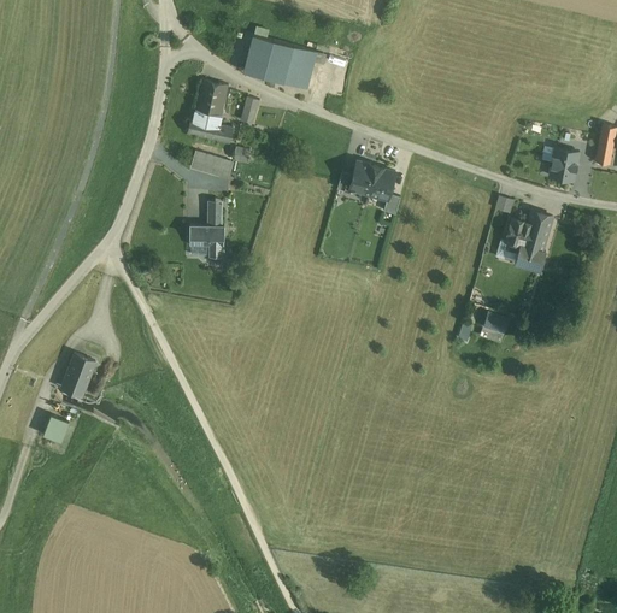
[(316,54),(253,39),(244,75),(306,92),(316,54)]
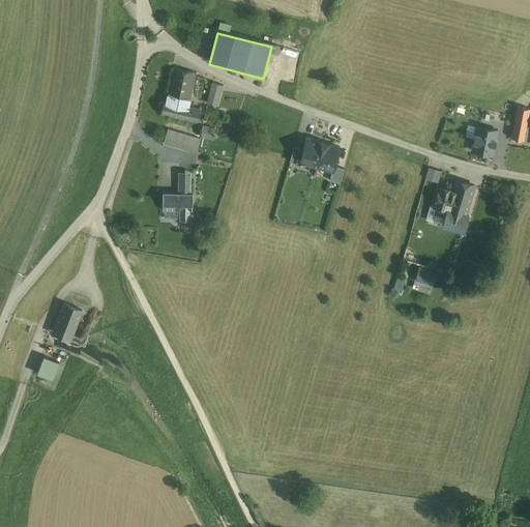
[(195,78),(174,74),(169,96),(189,101),(195,78)]
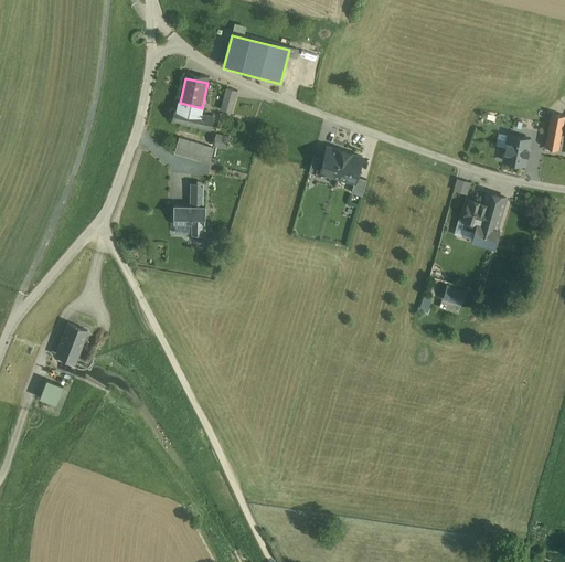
[(225,93),(219,115),(231,118),(236,95),(225,93)]
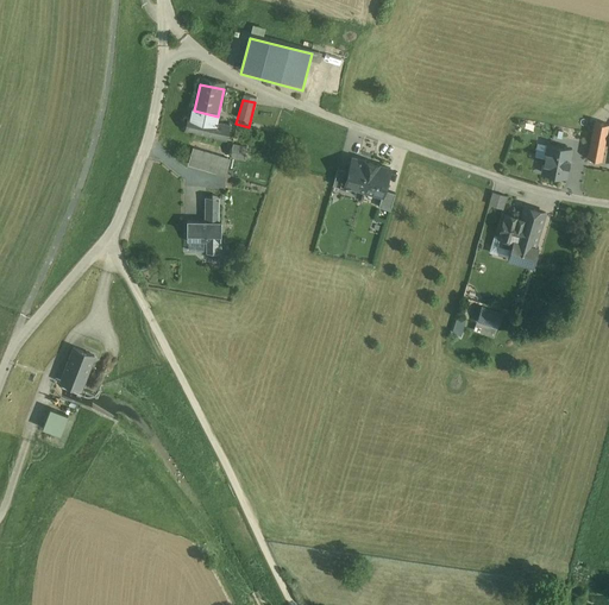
[(218,117),(194,111),(192,121),(215,127),(218,117)]
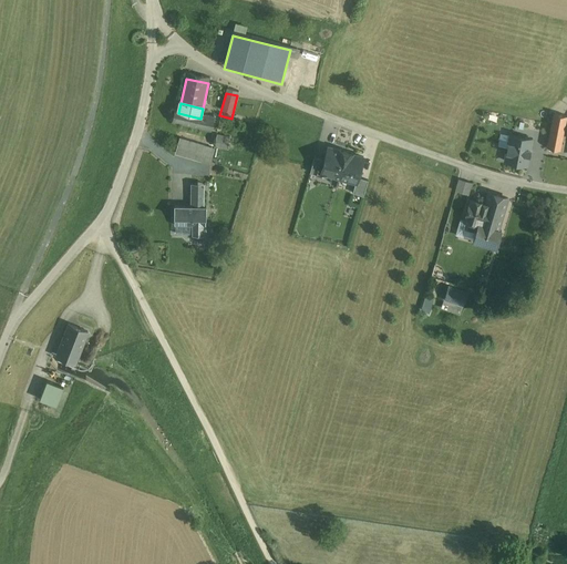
[(174,113),(171,125),(210,135),(214,123),(174,113)]
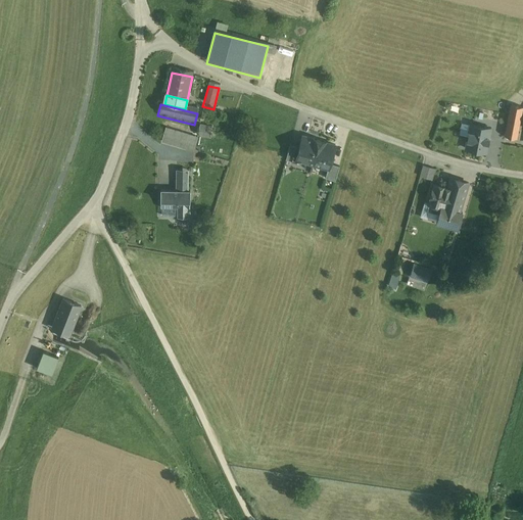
[(508,122),(506,139),(516,141),(522,109),(512,107),(508,122)]
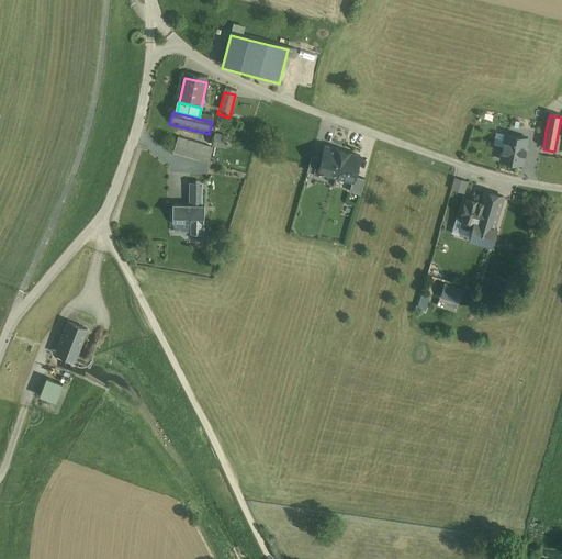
[(506,136),(501,161),(523,167),(528,141),(506,136)]
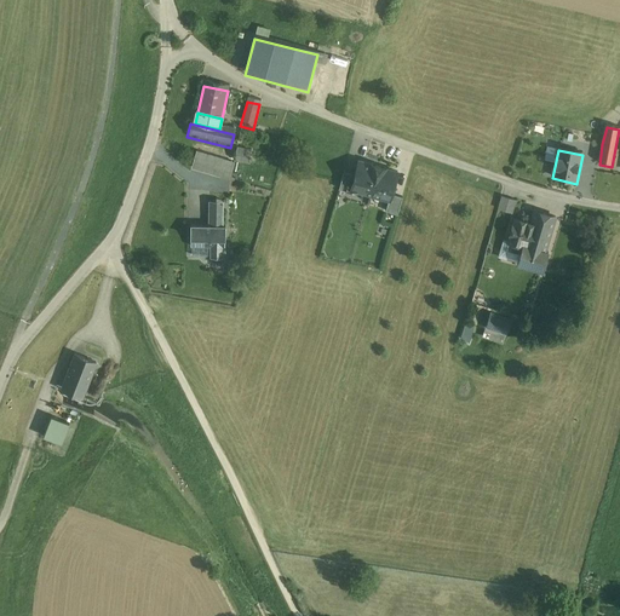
[(252,155),(240,153),(236,166),(248,170),(252,155)]
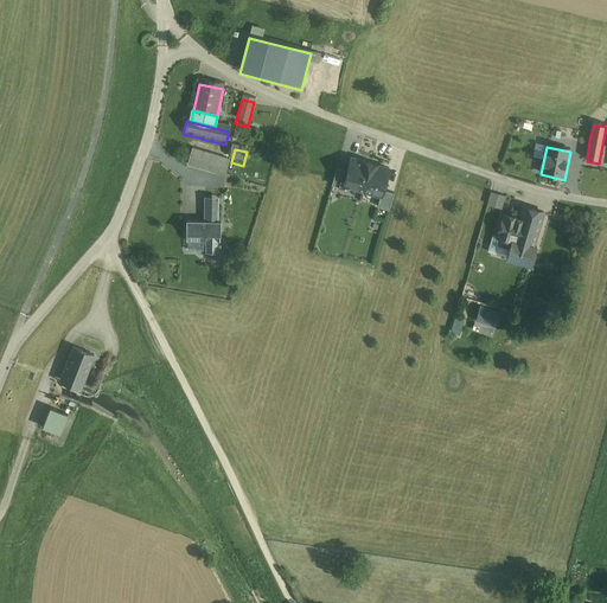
[(230,161),(193,152),(187,171),(225,181),(230,161)]
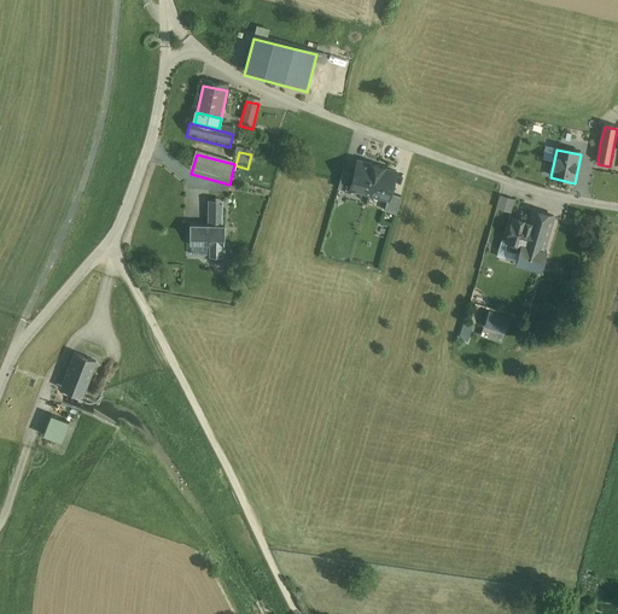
[(357,179),(354,192),(355,193),(369,197),(377,168),(357,163),(356,170),(360,170),(357,179)]
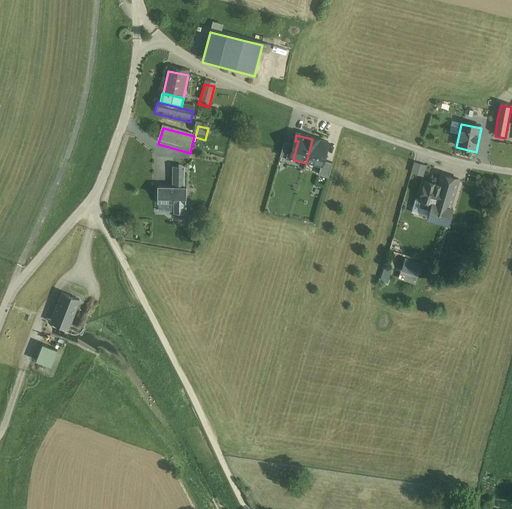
[(312,139),(306,163),(321,167),(322,167),(323,163),(329,144),(312,139)]
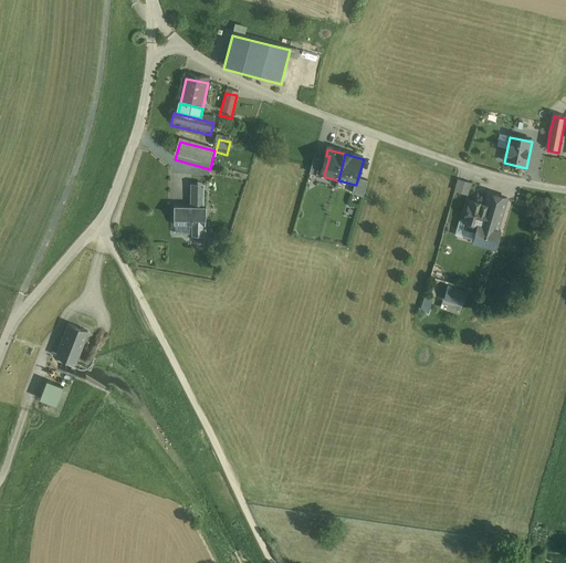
[(324,176),(327,164),(314,159),(312,169),(310,176),(315,177),(324,179),(325,177),(324,176)]
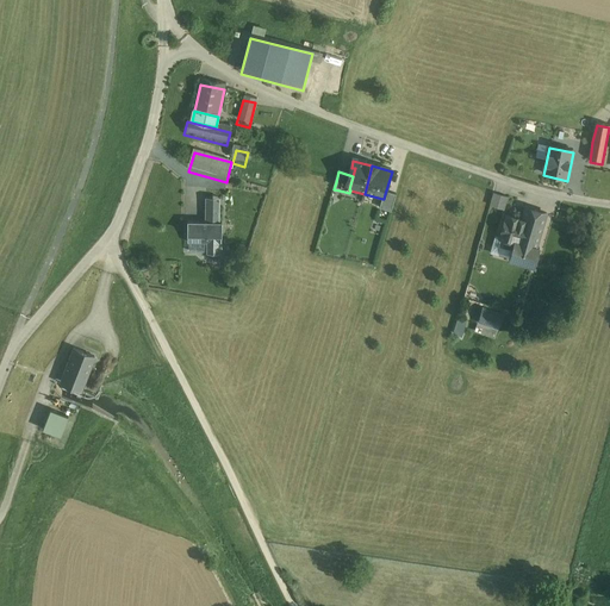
[(396,197),(385,194),(384,199),(383,199),(380,211),(391,214),(396,197)]
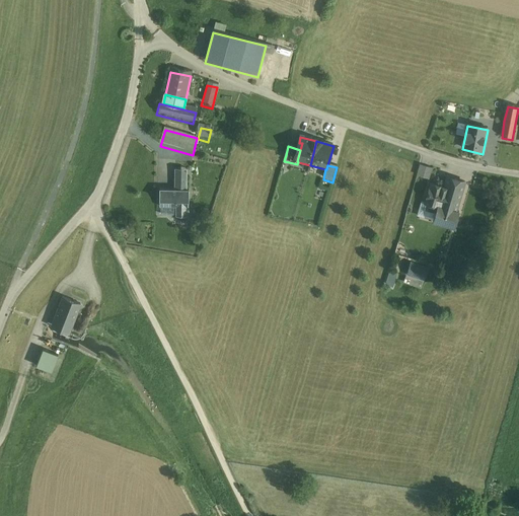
[(432,171),(419,167),(416,179),(429,183),(432,171)]
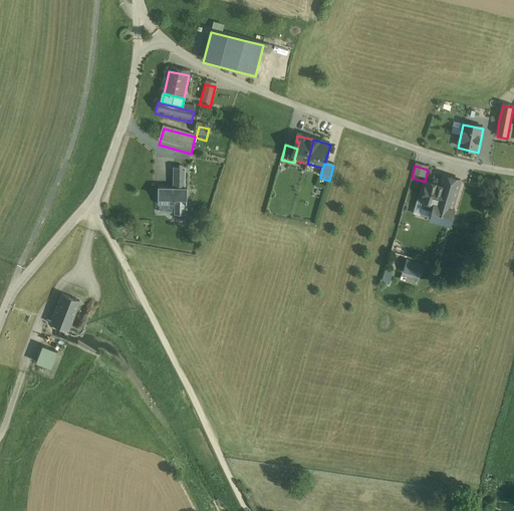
[(158,214),(175,214),(175,217),(186,217),(186,172),(174,172),(174,191),(158,191),(158,214)]
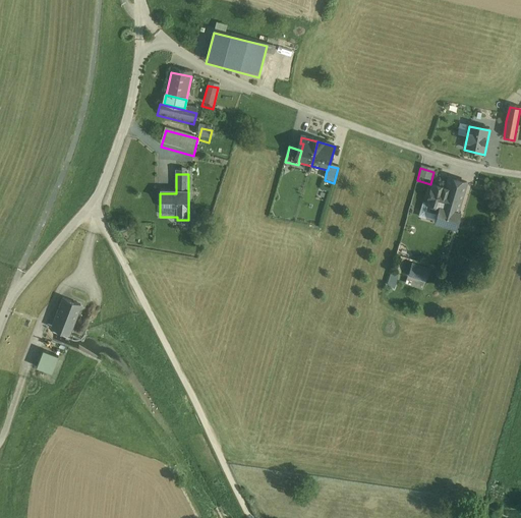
[(435,211),(439,200),(446,203),(443,212),(440,211),(433,227),(454,233),(469,186),(452,180),(448,193),(430,187),(424,207),(435,211)]
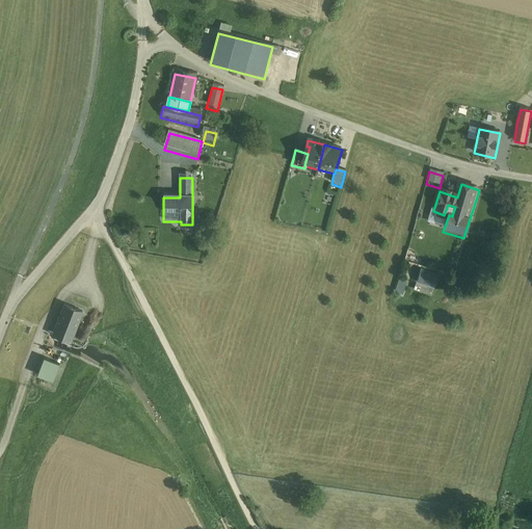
[(437,275),(420,269),(413,291),(430,297),(437,275)]
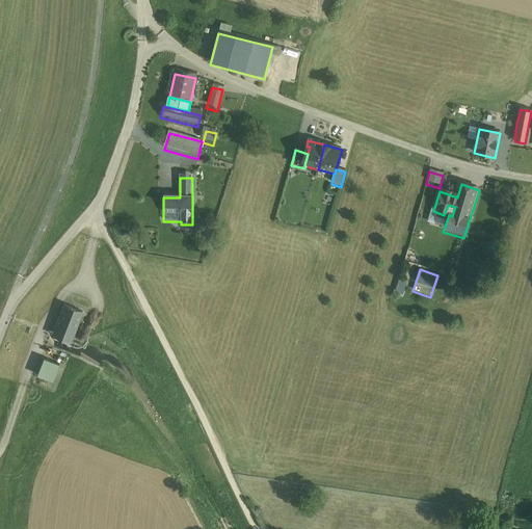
[(404,292),(407,284),(401,282),(398,290),(404,292)]
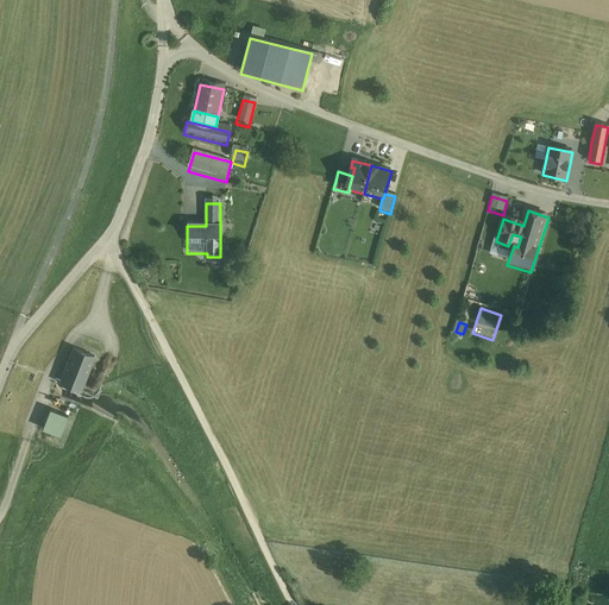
[(62,382),(61,383),(81,391),(94,358),(74,350),(62,382)]
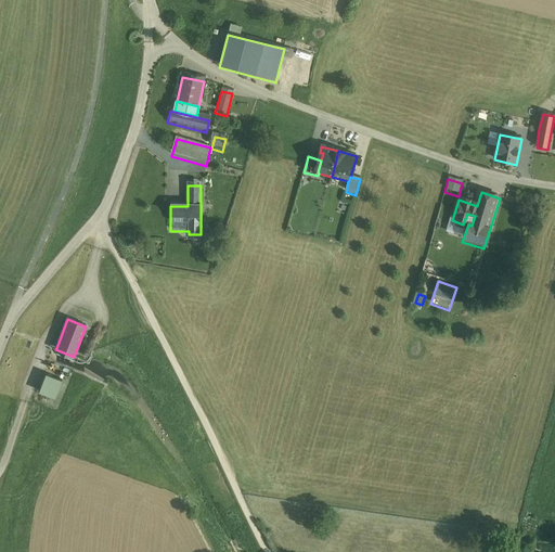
[(63,380),(47,373),(39,392),(55,398),(63,380)]
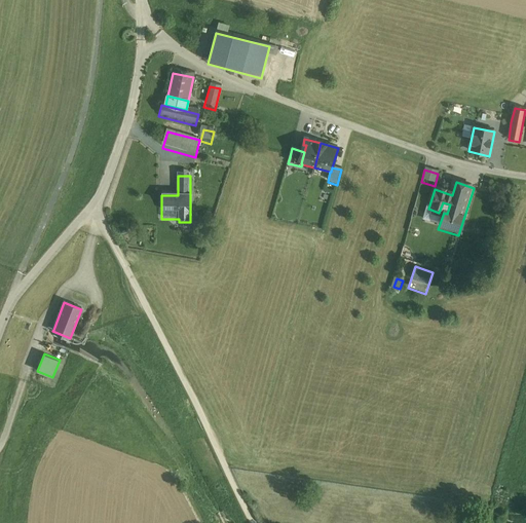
All buildings are outlined.
